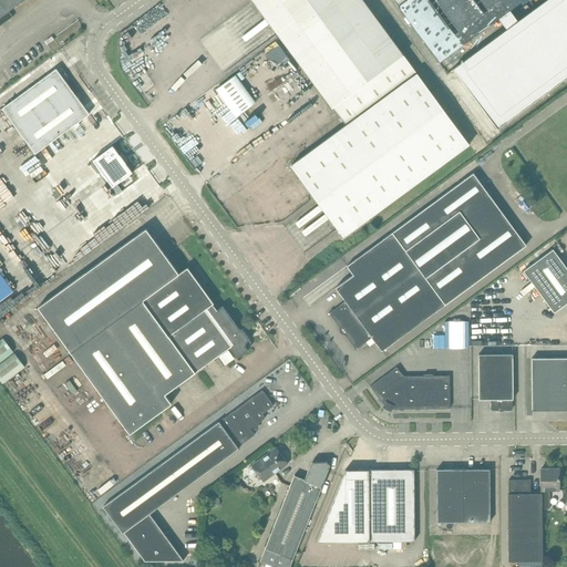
[(23,0),(0,0),(0,26),(13,17),(9,11),(23,0)]
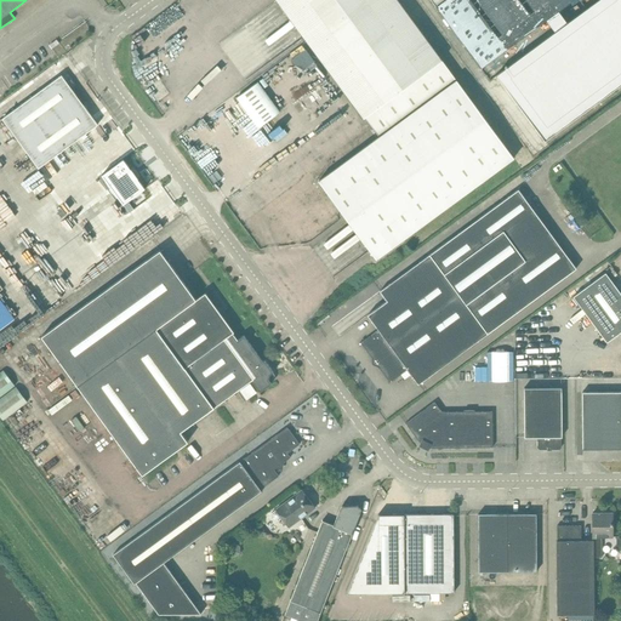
[(319,181),(376,258),(514,158),(397,0),(277,0),(364,118),(365,118),(380,137),(319,181)]
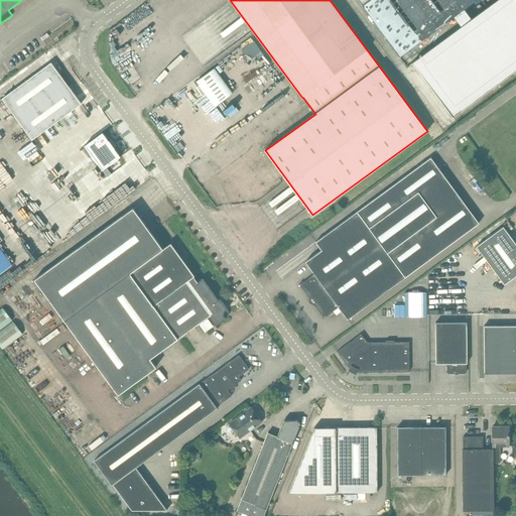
[(515,0),(361,0),(448,118),(515,69),(515,0)]
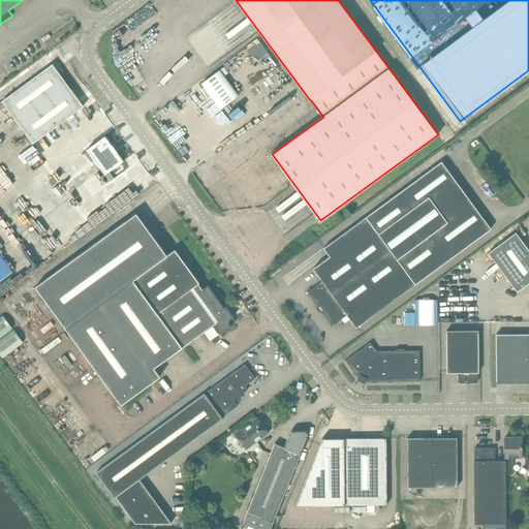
[(84,106),(53,64),(2,101),(8,110),(10,113),(12,116),(33,144),(84,106)]
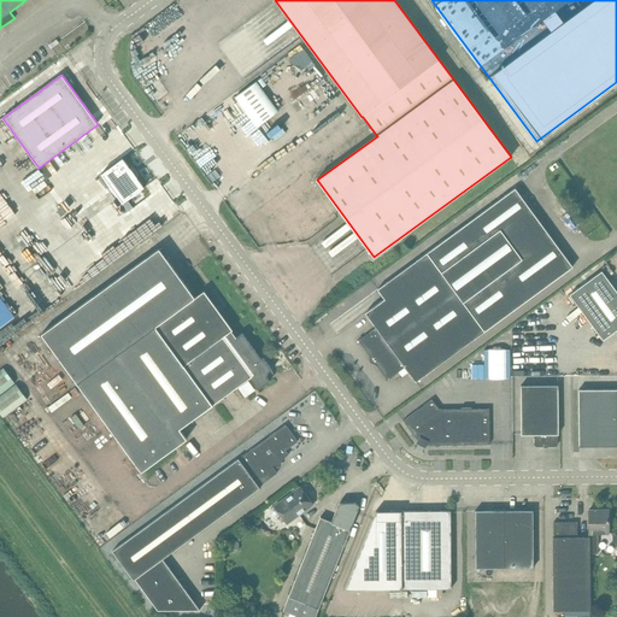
[(257,82),(235,98),(257,127),(278,112),(257,82)]
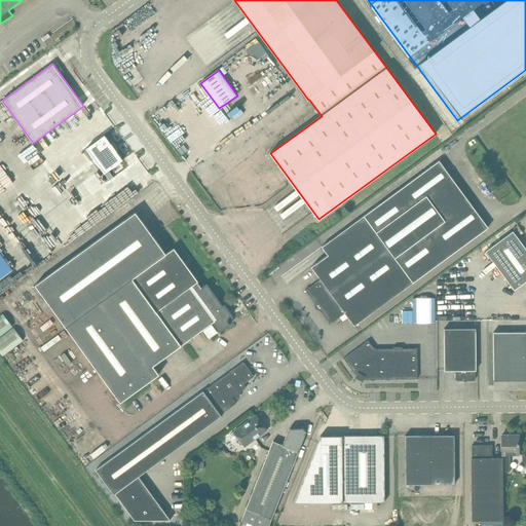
[(119,155),(96,174),(107,189),(132,172),(119,155)]
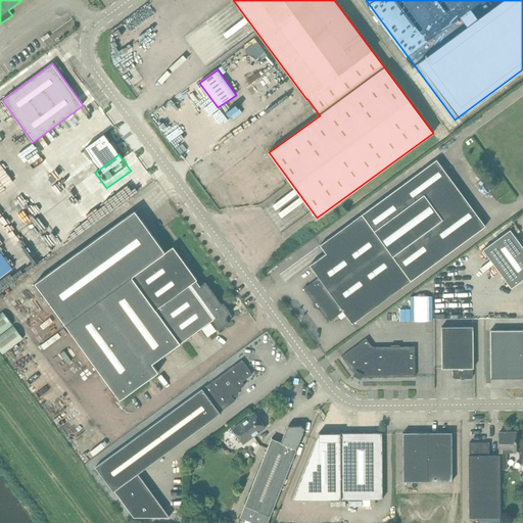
[(319,278),(303,289),(304,289),(305,289),(315,302),(316,306),(319,307),(329,321),(328,322),(328,323),(343,312),(352,324),(411,281),(485,226),(435,160),(320,245),(327,253),(310,266),(319,278)]
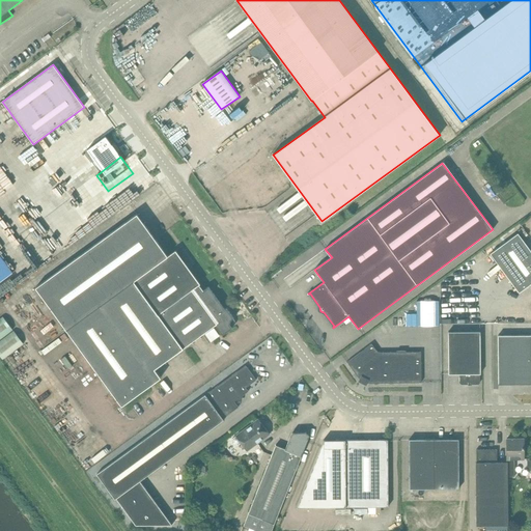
[(203,290),(199,285),(200,284),(175,251),(167,256),(137,214),(35,287),(121,406),(160,378),(154,369),(183,348),(216,325),(223,334),(232,327),(230,324),(231,319),(234,317),(227,307),(225,308),(210,286),(203,290)]
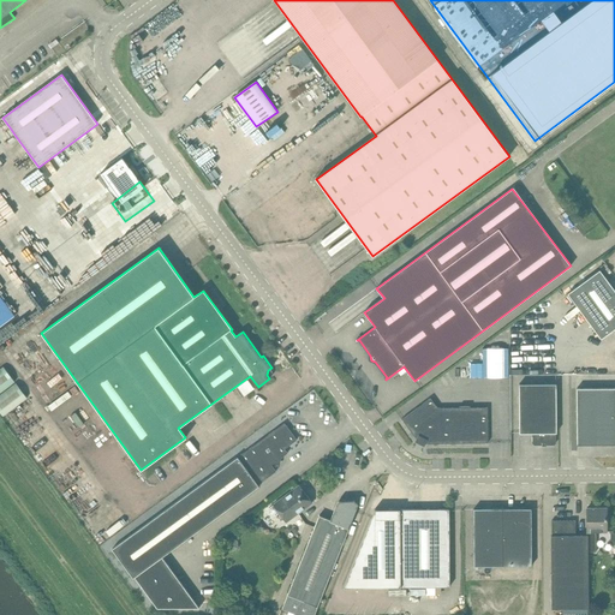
[(567,296),(602,340),(614,330),(614,291),(599,272),(567,296)]
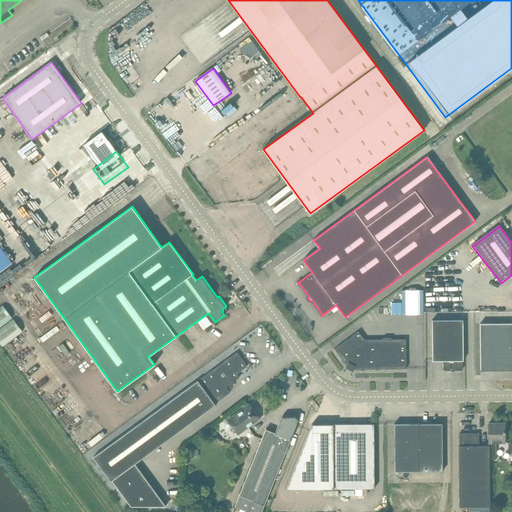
[(0,247),(0,270),(11,262),(0,247)]
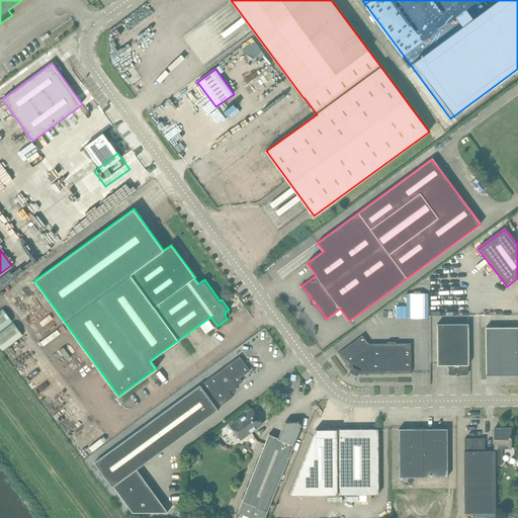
[(448,372),(465,375),(468,365),(468,324),(437,324),(437,365),(448,365),(448,372)]
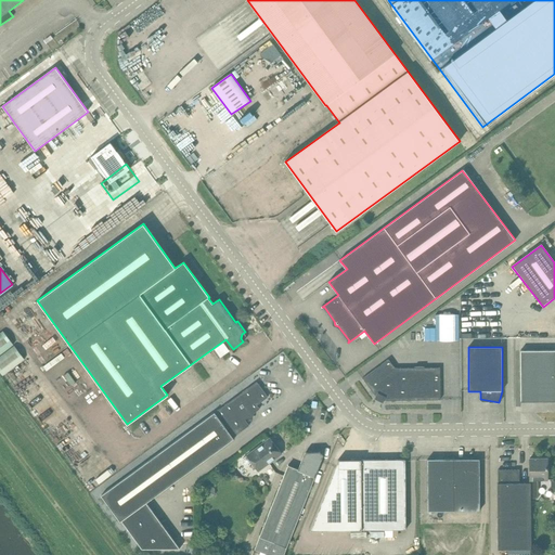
[(554,350),(520,351),(520,390),(520,401),(554,401),(554,350)]
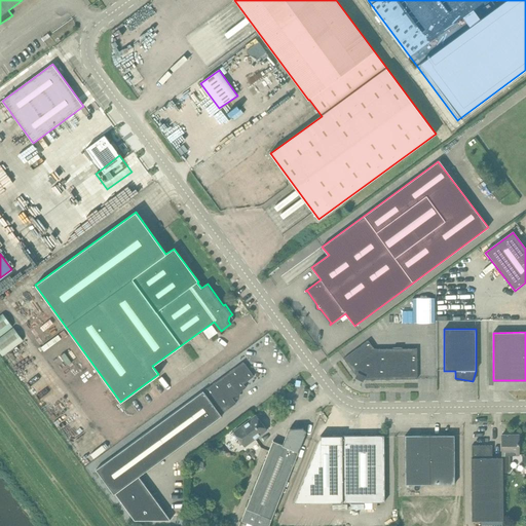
[(354,378),(363,382),(364,380),(417,379),(417,348),(374,349),(368,341),(343,359),(355,376),(354,378)]
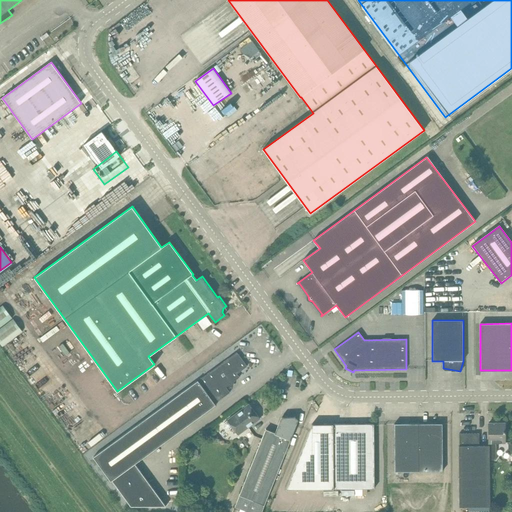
[(215,404),(230,393),(226,387),(227,386),(231,387),(232,383),(239,377),(237,374),(247,366),(237,352),(92,457),(111,483),(113,481),(131,506),(165,506),(135,465),(216,405),(215,404)]
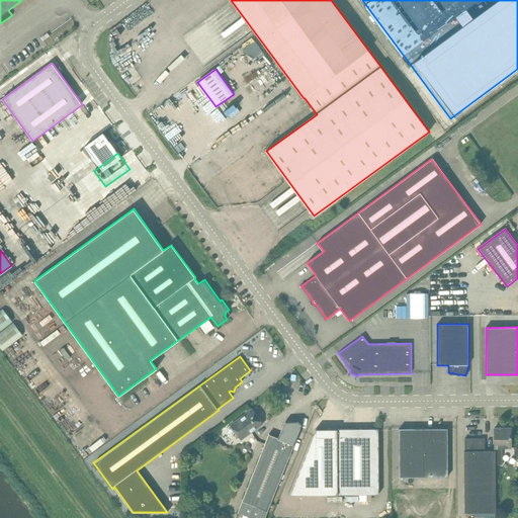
[(230,426),(226,429),(227,433),(231,435),(235,432),(241,440),(255,430),(263,424),(254,412),(256,411),(253,408),(252,409),(230,426)]
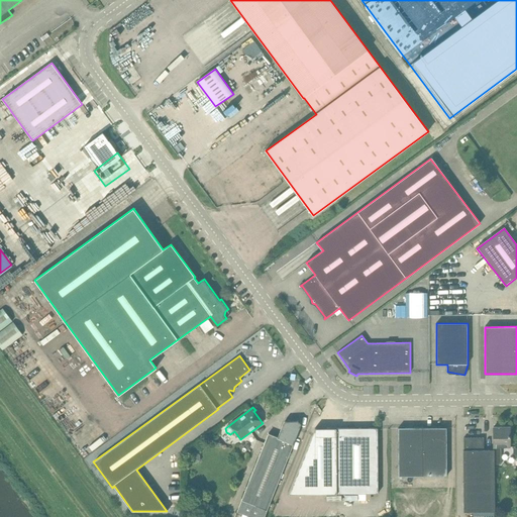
[(237,512),(250,516),(264,516),(267,510),(301,425),(299,422),(283,423),(278,437),(269,433),(265,443),(237,512)]
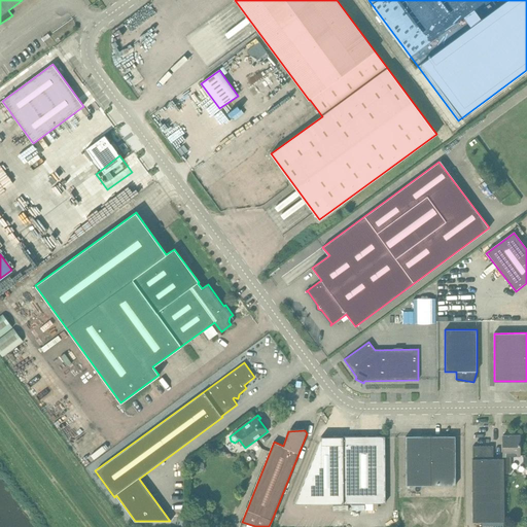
[(503,459),(493,459),(493,446),(472,447),(472,459),(471,459),(471,469),(472,522),(504,522),(503,473),(511,473),(511,456),(520,456),(520,435),(503,435),(503,459)]
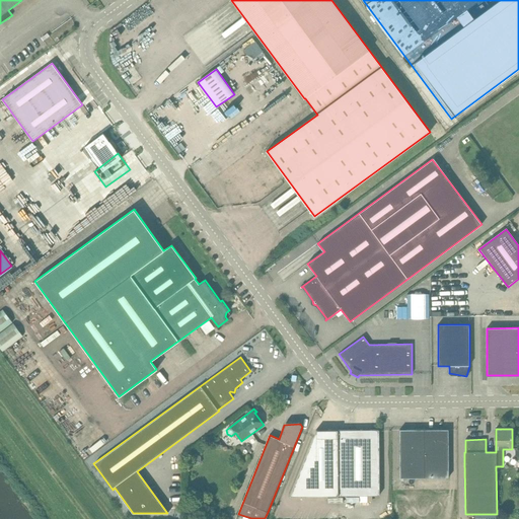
[(316,430),(290,496),(338,496),(348,496),(379,496),(379,440),(379,430),(338,430),(316,430)]
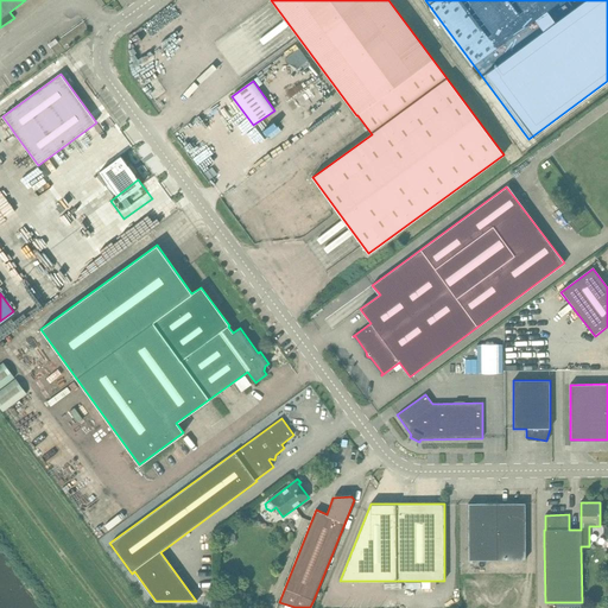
[(496,561),(496,504),(468,504),(468,561),(496,561)]
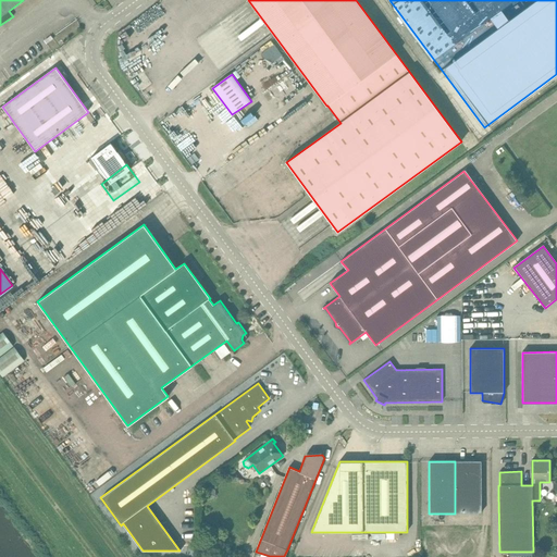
[(481,461),(455,461),(455,514),(481,514),(481,461)]
